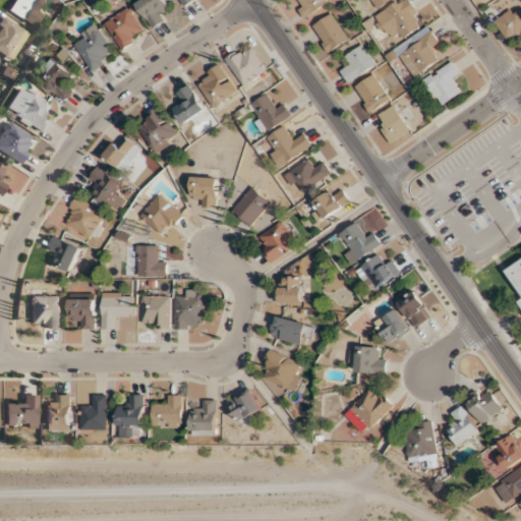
[(11,0),(5,11),(33,27),(41,14),(34,9),(39,0),(11,0)]
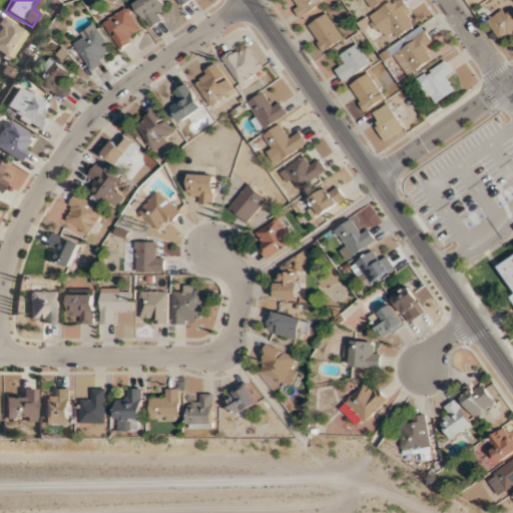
[(149,28),(162,20),(157,11),(165,7),(160,0),(139,0),(135,3),(149,28)]
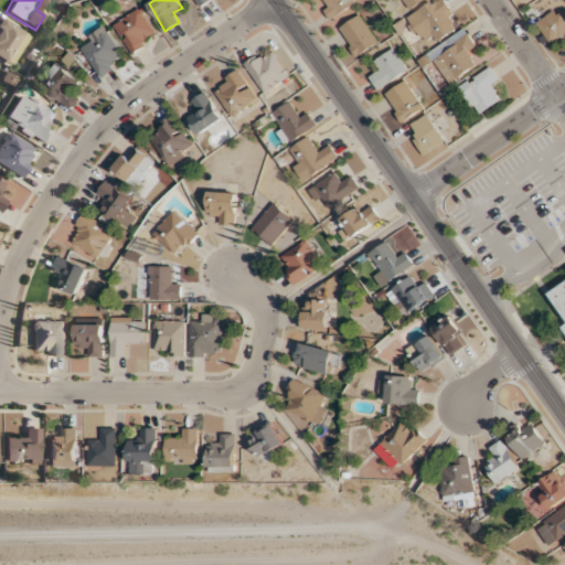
[(326,0),(328,2),(321,8),(330,20),(355,1),(354,0),(326,0)]
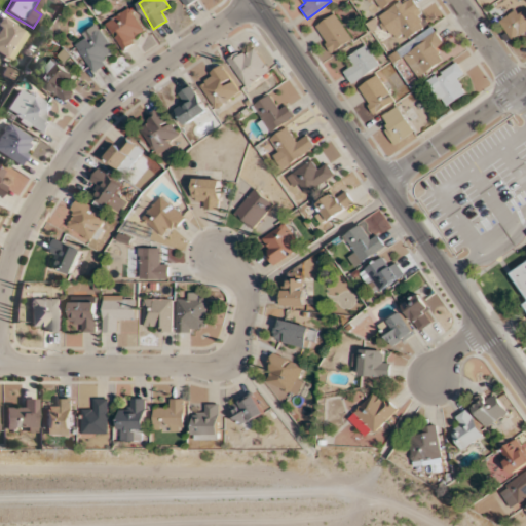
[(370,0),(378,10),(391,0),(370,0)]
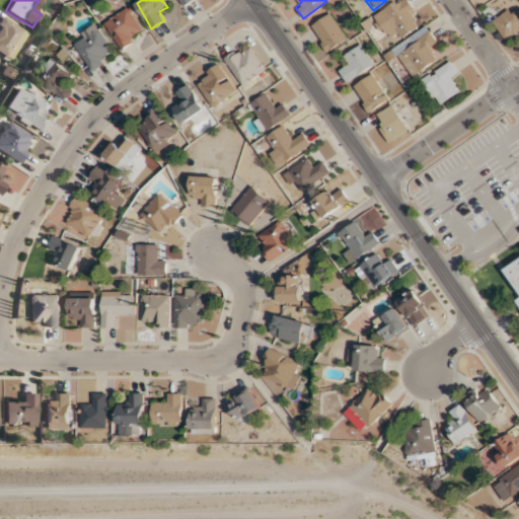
[(398,0),(374,14),(390,43),(422,24),(408,0),(398,0)]
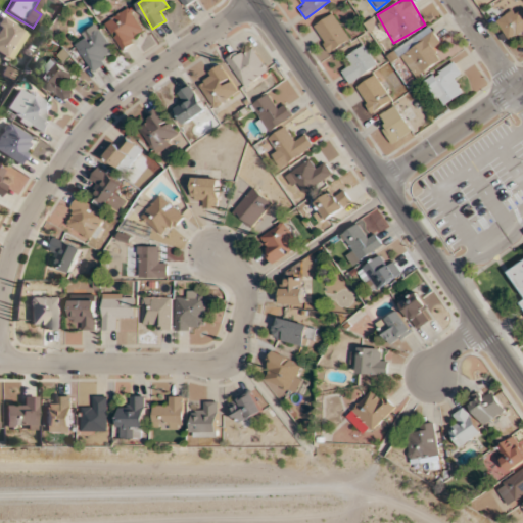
[(517,33),(522,41),(522,40),(522,10),(519,5),(496,22),(509,39),(517,33)]
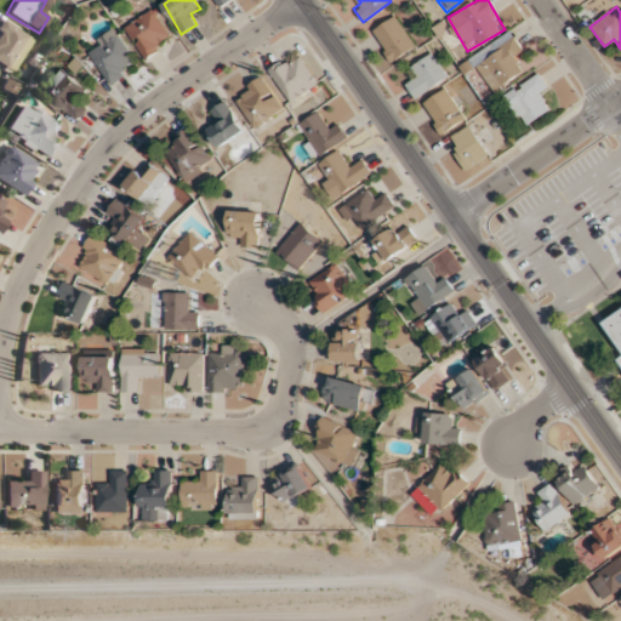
[(172,41),(154,10),(124,27),(143,60),(172,41)]
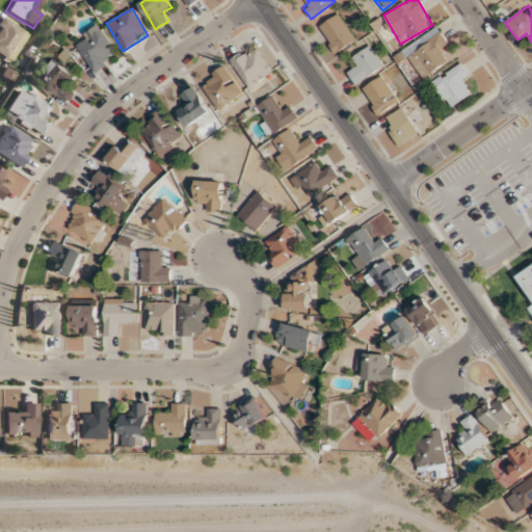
[(317,27),(335,54),(355,41),(339,14),(317,27)]
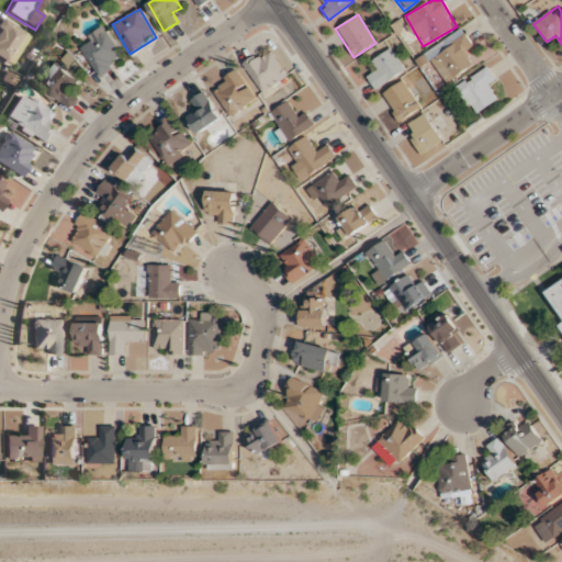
[(0,56),(12,64),(29,35),(4,21),(0,27),(0,56)]
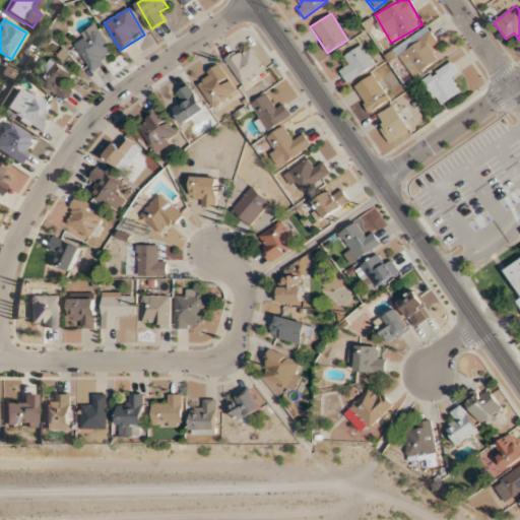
[(91,71),(114,55),(93,25),(70,42),(91,71)]
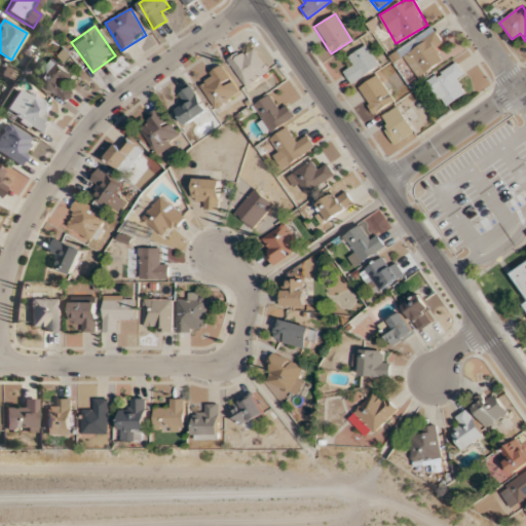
[(398,50),(417,79),(451,55),(431,27),(398,50)]
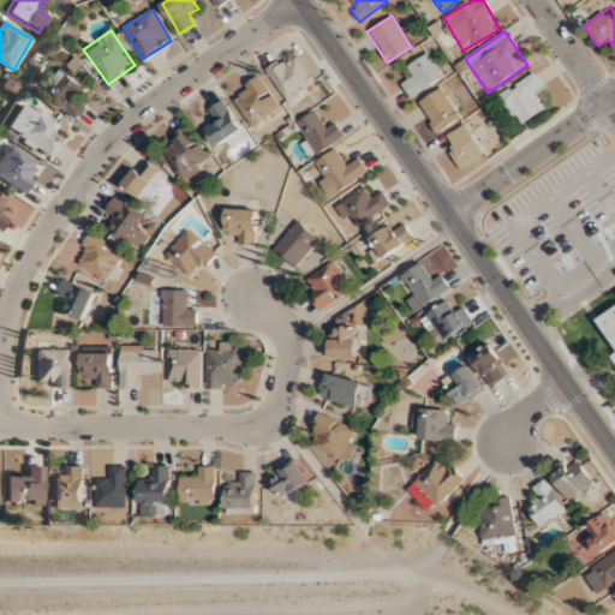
[(315,82),(292,52),(266,71),(287,101),(315,82)]
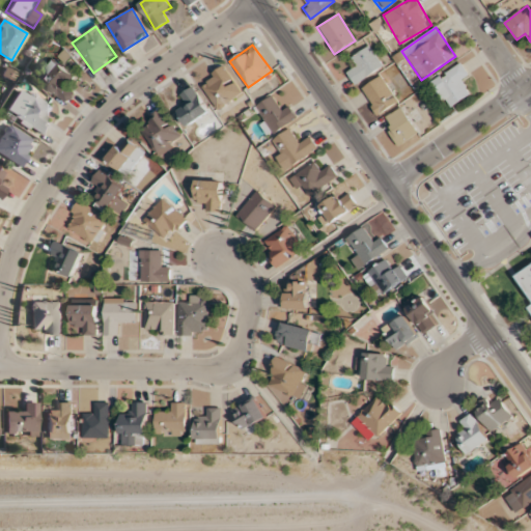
[(350,57),(357,70),(347,75),(354,84),(382,67),(369,46),(350,57)]
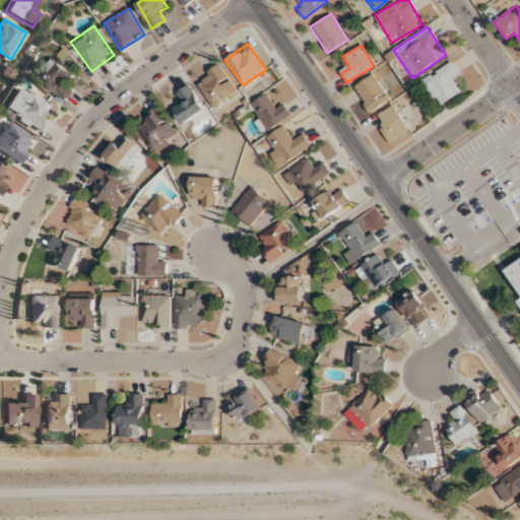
[(72,75),(55,59),(38,76),(63,101),(73,89),(65,82),(72,75)]
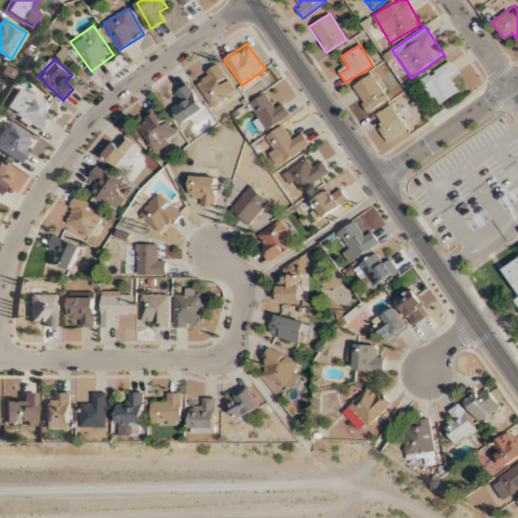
[(460,78),(449,62),(421,80),(438,106),(458,92),(452,83),(460,78)]
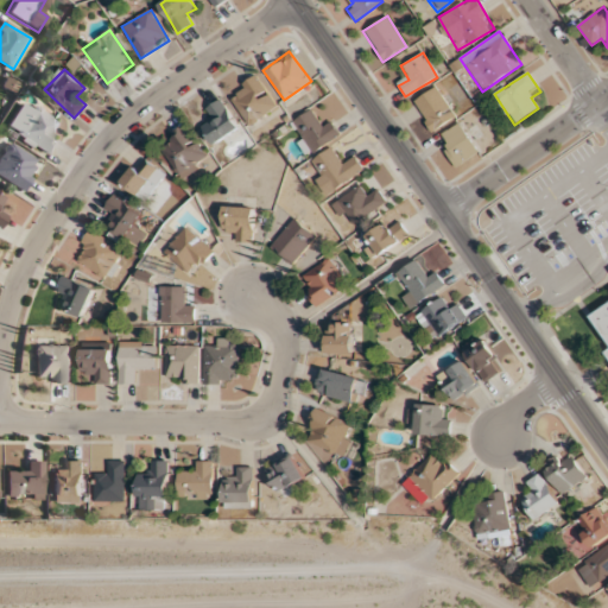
[(278,106),(255,75),(228,96),(249,126),(278,106)]
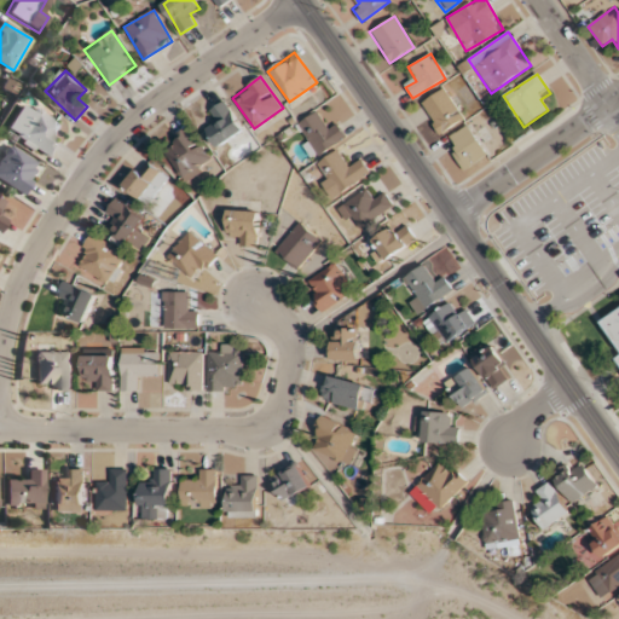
[(420,105),(440,134),(464,117),(444,88),(420,105)]
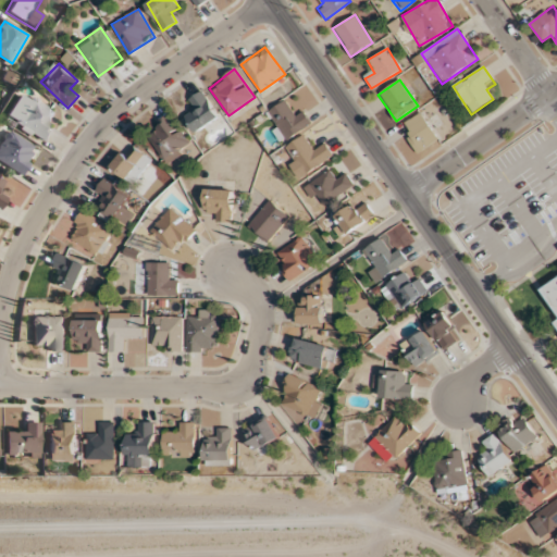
[(189,100),(195,109),(184,115),(196,133),(219,118),(201,91),(189,100)]
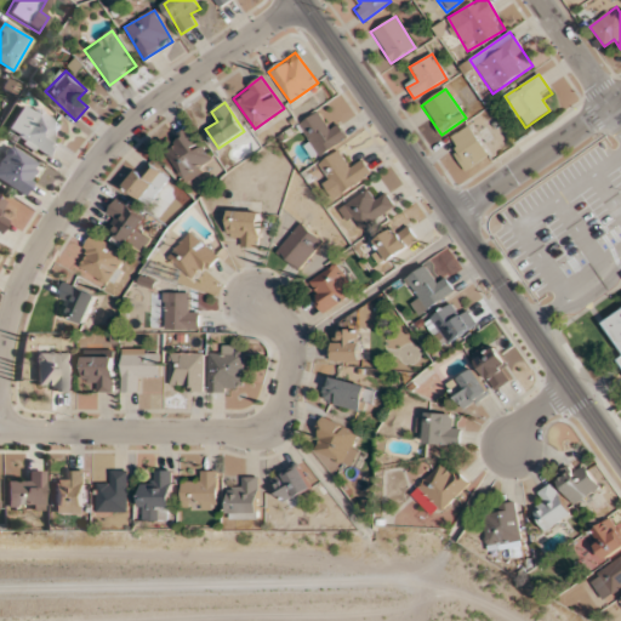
[(66,126),(22,103),(5,135),(49,158),(66,126)]
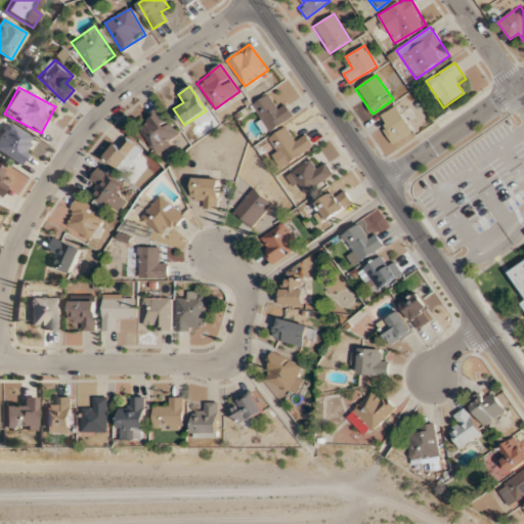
[(268,134),(292,116),(272,92),(249,111),(268,134)]
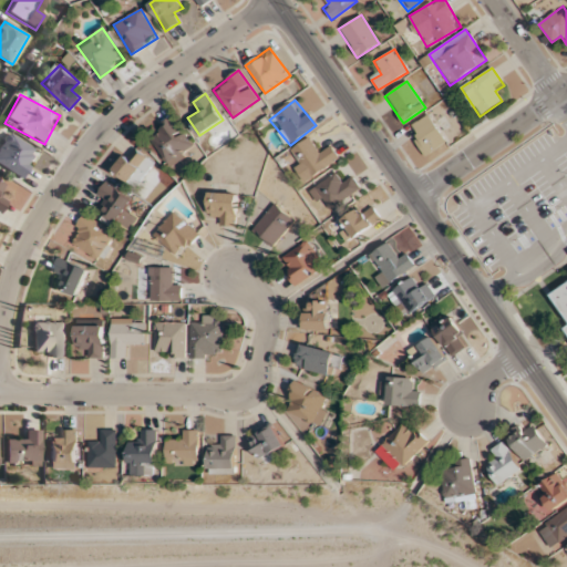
[(428,157),(447,144),(428,115),(408,129),(428,157)]
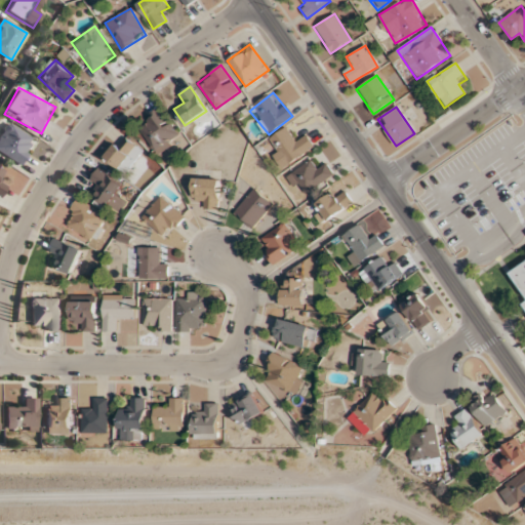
[(159,154),(180,134),(157,110),(136,129),(159,154)]
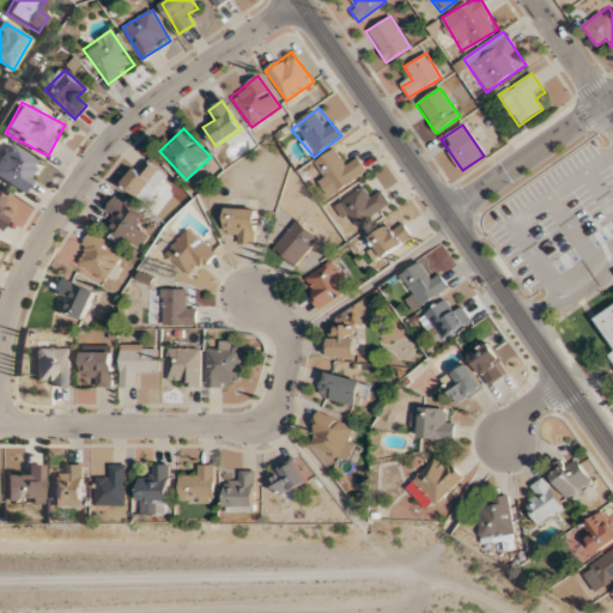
[(0,178),(23,193),(41,164),(10,144),(0,158),(0,178)]
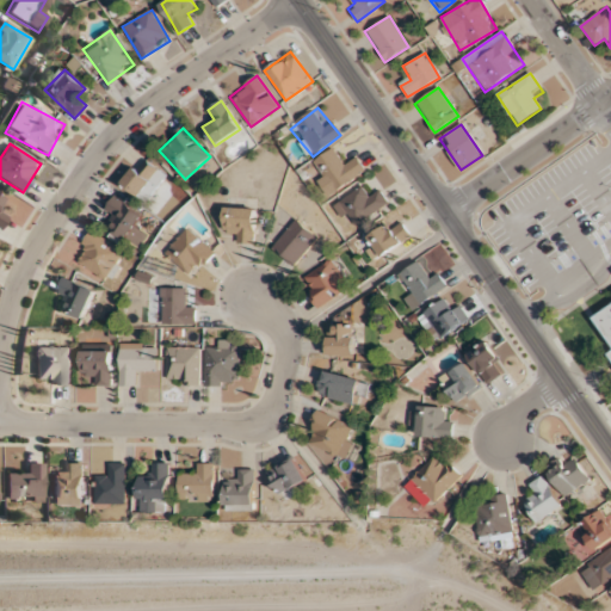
[(322,170),(314,176),(331,196),(364,170),(356,158),(347,165),(333,147),(315,161),(322,170)]
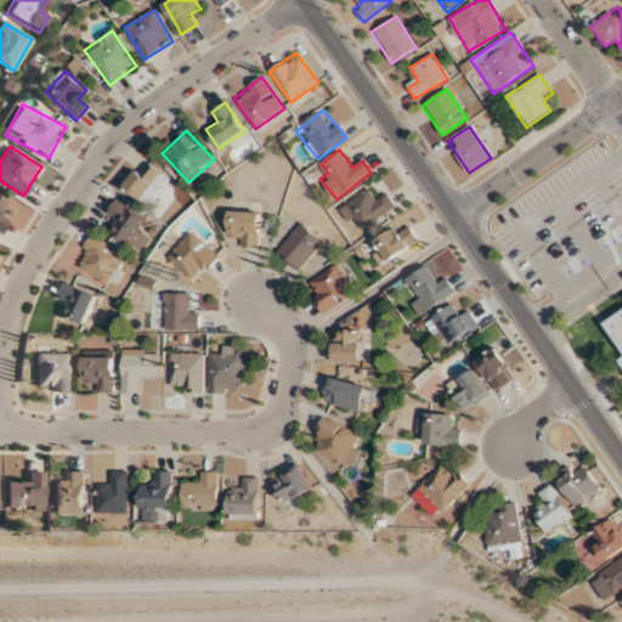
[(125,182),(141,204),(169,182),(157,165),(145,174),(141,169),(125,182)]
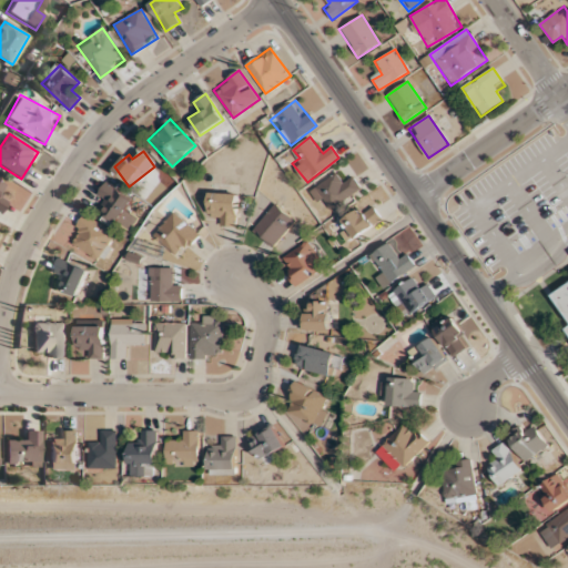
[(361,188),(352,176),(343,183),(335,173),(310,192),(326,214),(361,188)]
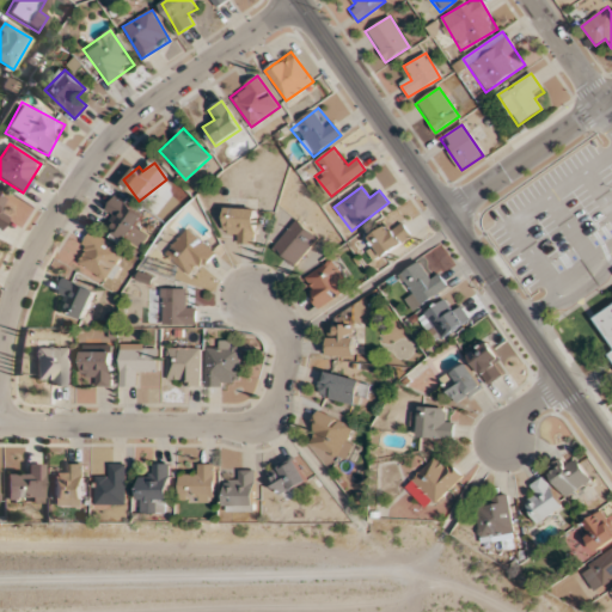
[(103,209),(112,220),(109,224),(129,246),(144,234),(135,224),(140,220),(120,195),(103,209)]
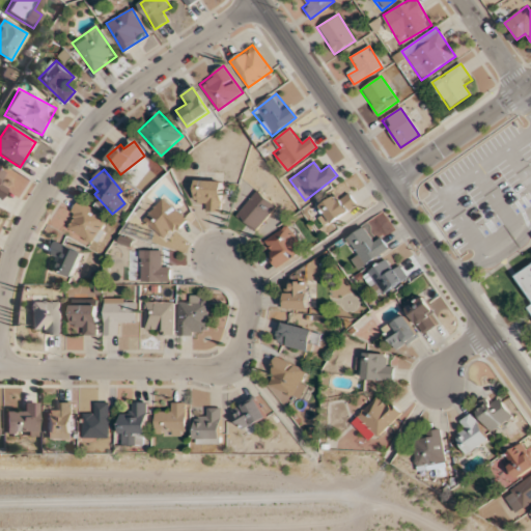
[(221,212),(222,182),(196,179),(195,200),(204,201),(204,212),(221,212)]
